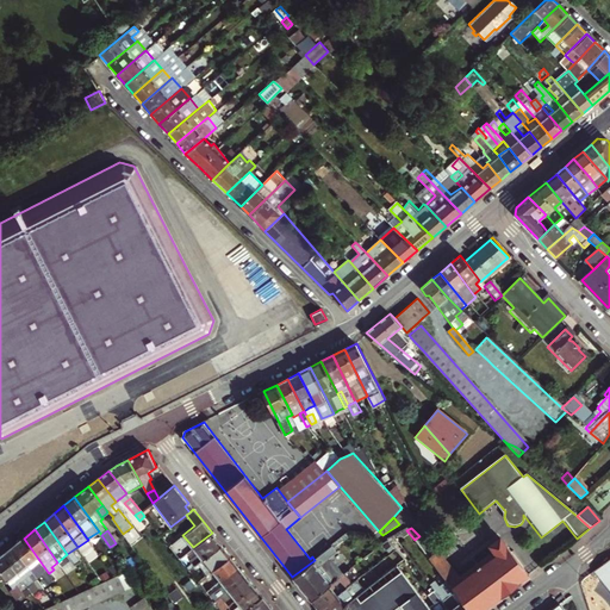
[(188,570),(203,559),(222,545),(212,533),(193,547),(192,548),(197,553),(190,559),(186,561),(190,565),(186,567),(188,570)]
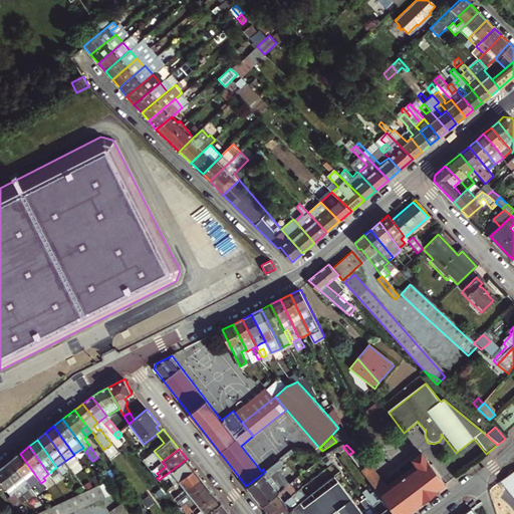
[(265,472),(246,486),(261,505),(283,488),(284,488),(280,482),(286,477),(283,472),(286,470),(281,463),(283,461),(295,451),(293,449),(265,472)]
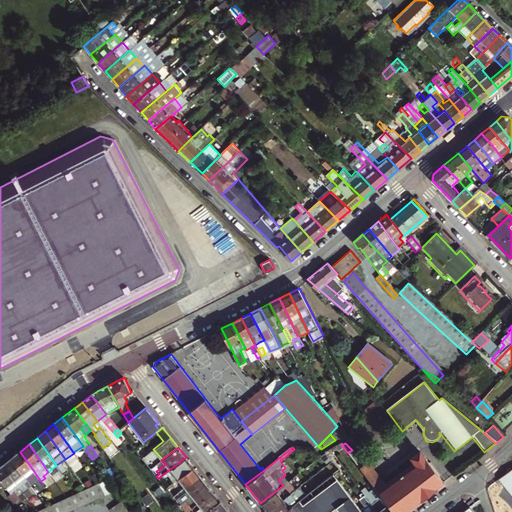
[(348,453),(360,468),(365,464),(352,450),(348,453)]
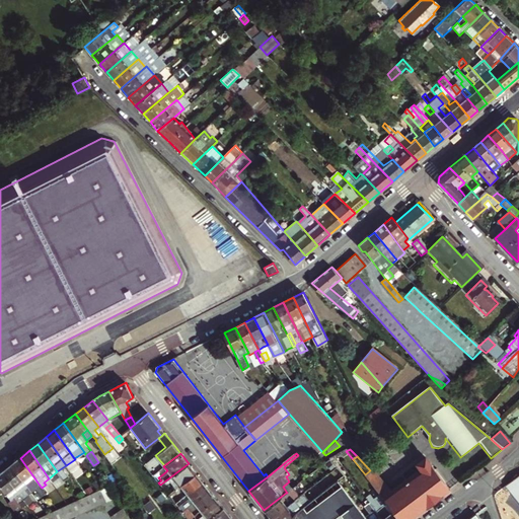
[(41,487),(20,458),(12,465),(28,489),(31,493),(35,490),(41,487)]
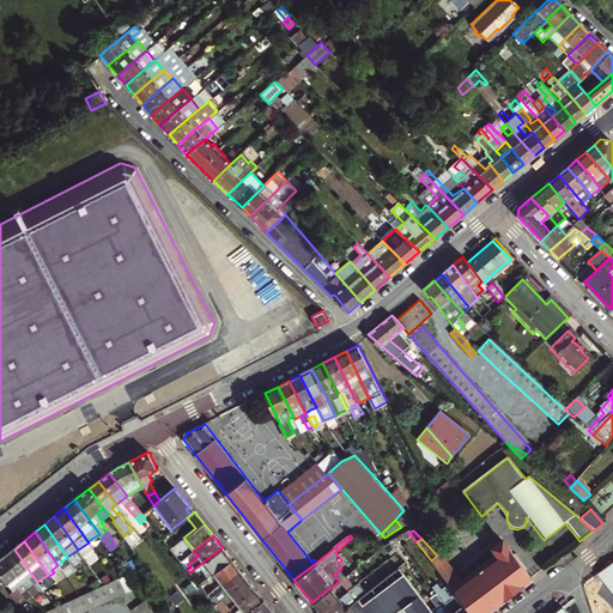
[(455,589),(457,593),(473,612),(486,612),(532,578),(503,541),(493,548),(498,554),(463,582),(455,589)]
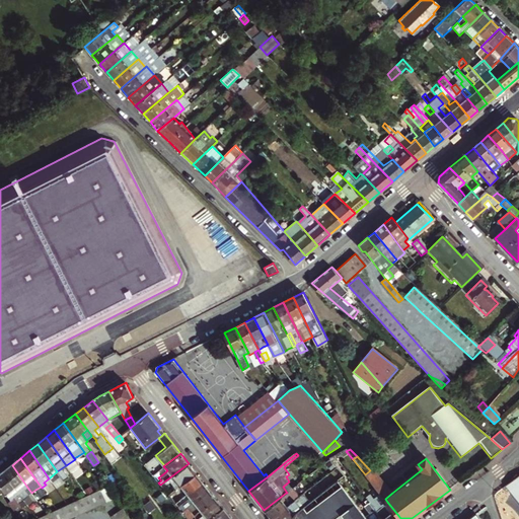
[(172,475),(180,485),(196,473),(189,463),(172,475)]
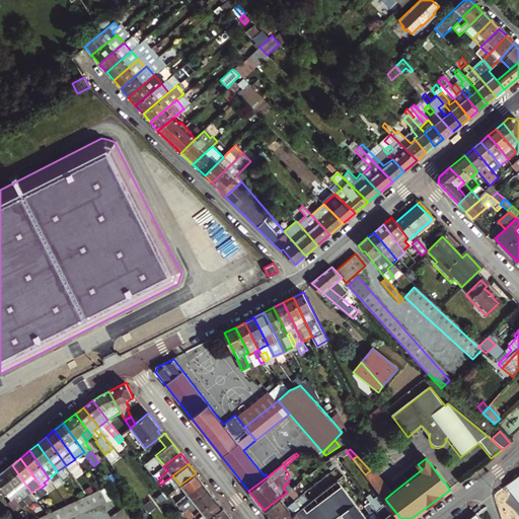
[(28,489),(12,465),(3,471),(24,501),(28,506),(32,503),(28,496),(24,491),(28,489)]
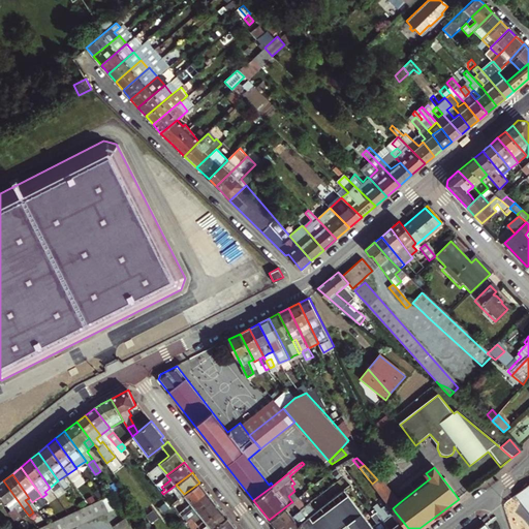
[(170,479),(166,475),(160,479),(164,485),(170,479)]
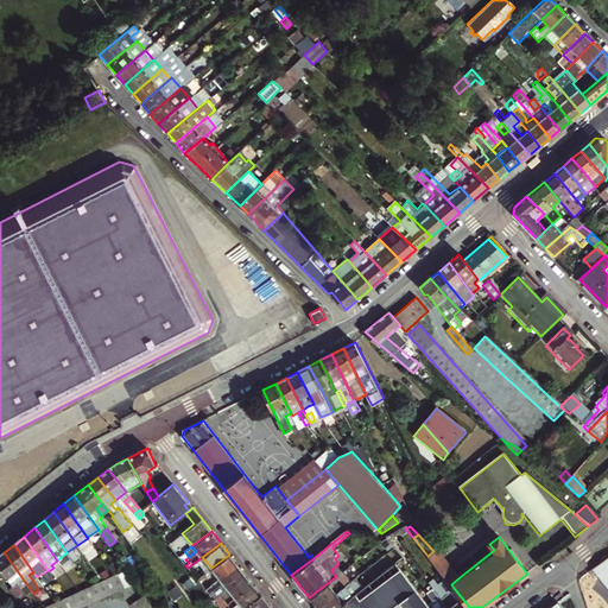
[(434,551),(428,556),(447,578),(451,584),(460,577),(437,549),(434,551)]
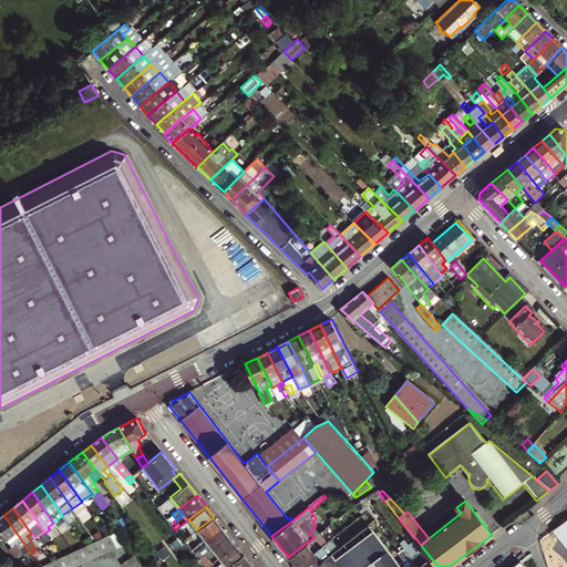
[(27,547),(3,515),(0,517),(0,536),(6,544),(9,542),(12,548),(9,550),(13,557),(27,547)]
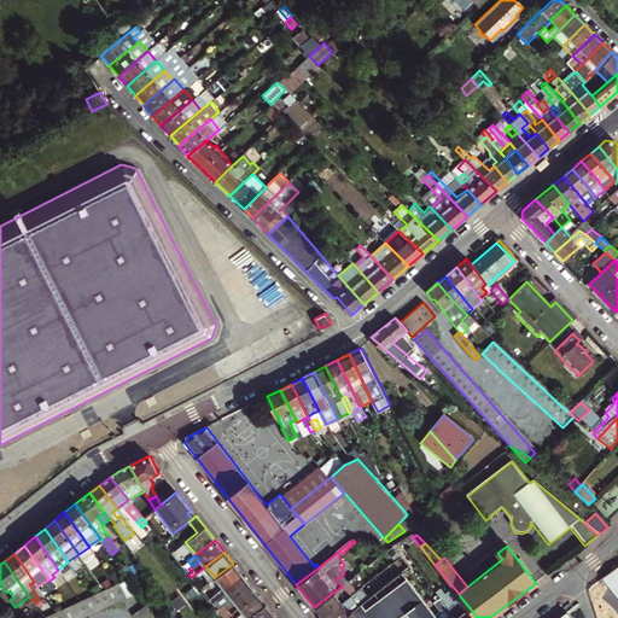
[(215,577),(223,589),(242,575),(233,564),(215,577)]
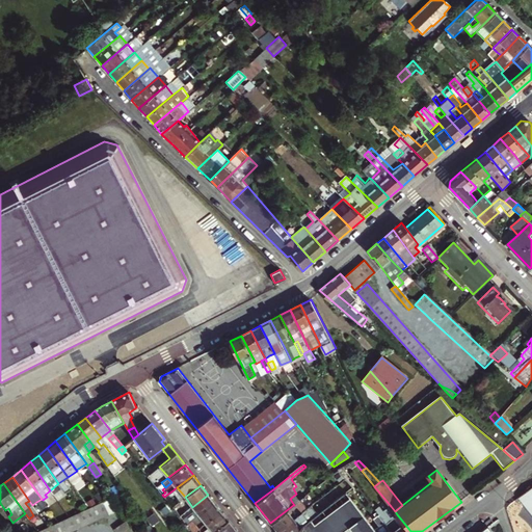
[(531,531),(531,485),(514,500),(516,503),(520,500),(531,514),(531,531)]
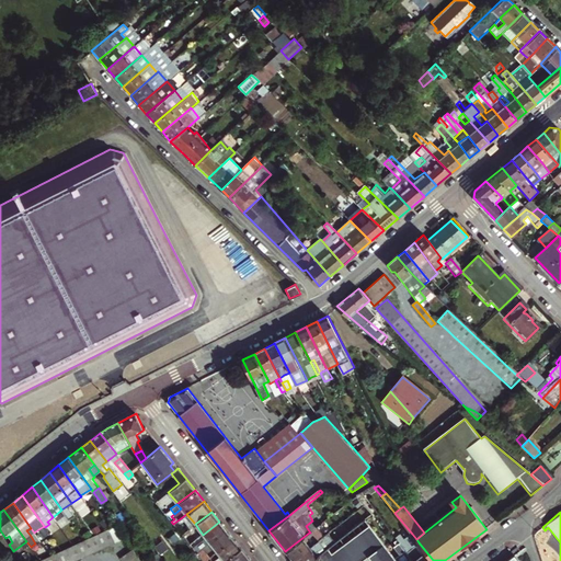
[(398,560),(366,519),(340,539),(356,560),(398,560)]
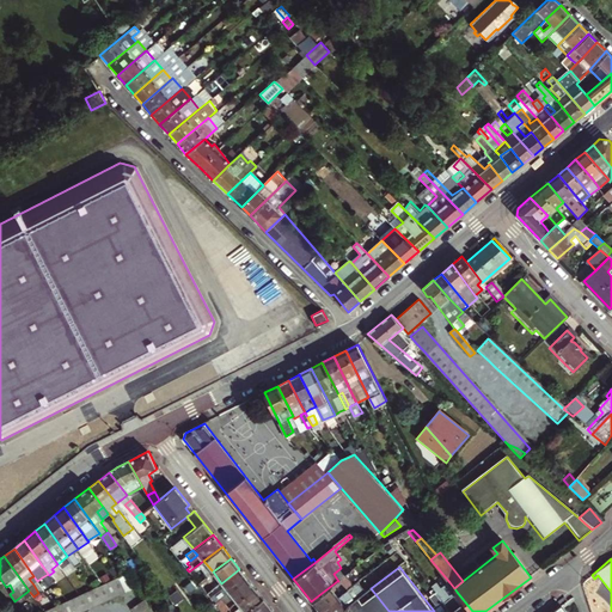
[(221,583),(230,593),(248,579),(239,569),(221,583)]
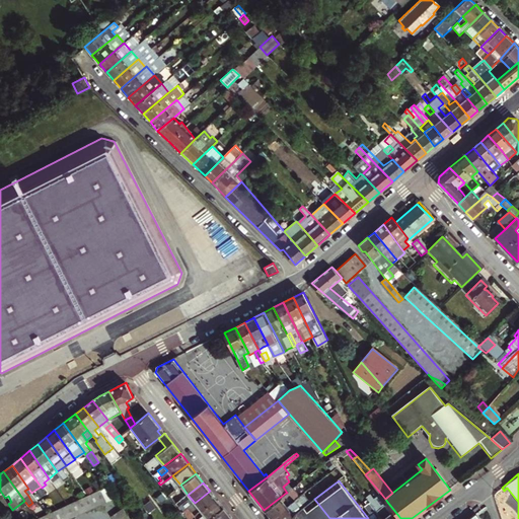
[(286,493),(264,510),(271,518),(302,496),(304,493),(297,485),(287,493),(286,493)]
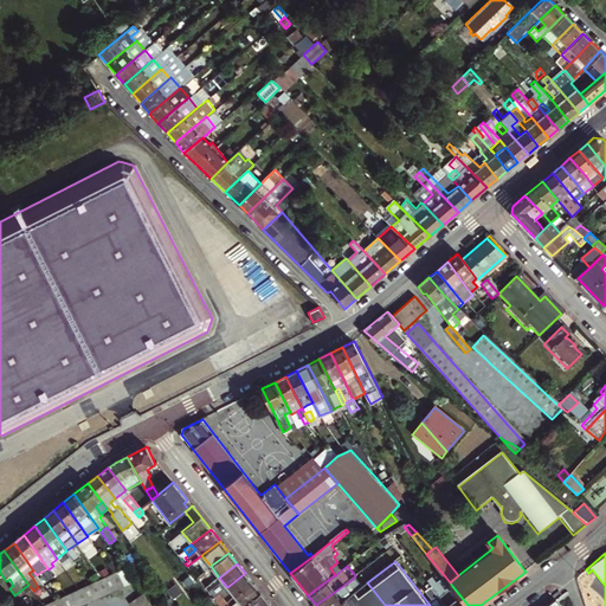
[(79,605),(133,582),(126,567),(42,605),(79,605)]
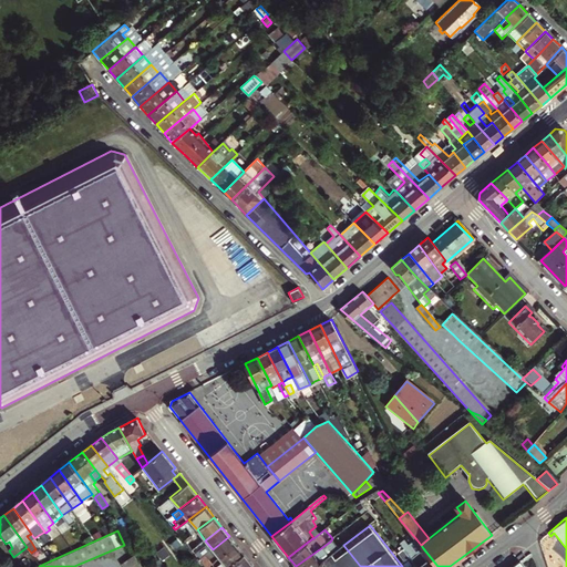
[(50,539),(45,533),(44,532),(39,535),(45,543),(50,539)]
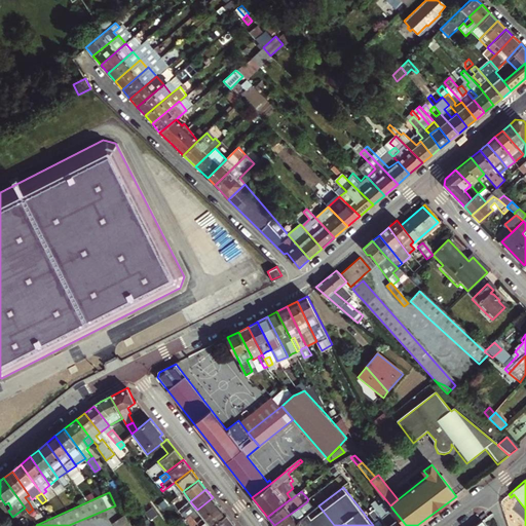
[(200,513),(203,517),(219,505),(213,497),(197,510),(189,515),(185,519),(190,525),(191,525),(195,524),(192,519),(200,513)]
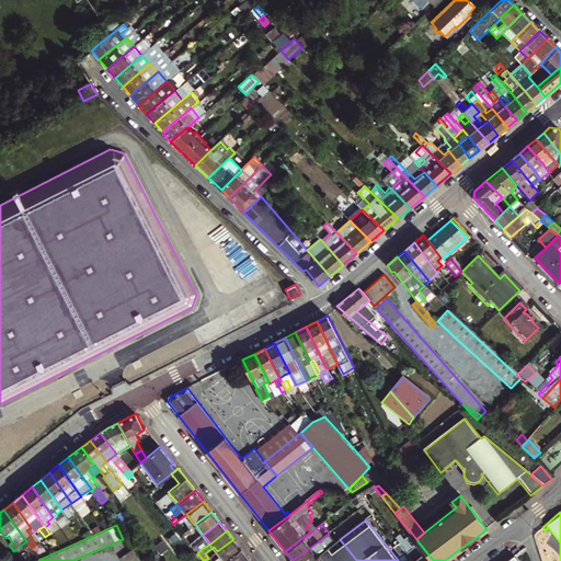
[(414,560),(408,551),(404,548),(399,541),(397,538),(393,534),(390,536),(392,538),(389,540),(404,560),(414,560)]
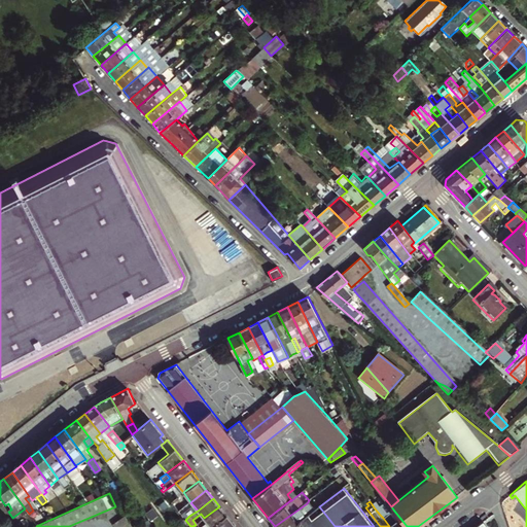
[(380,515),(383,518),(389,526),(407,526),(393,510),(391,506),(387,501),(381,506),(377,501),(373,505),(375,508),(380,515)]
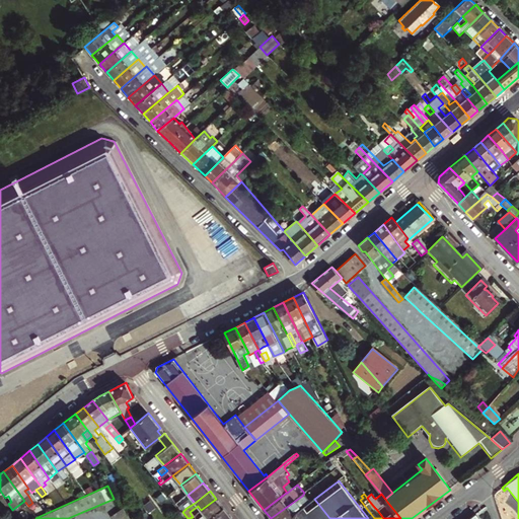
[(308,504),(302,496),(271,518),(288,518),(299,511),(308,504)]
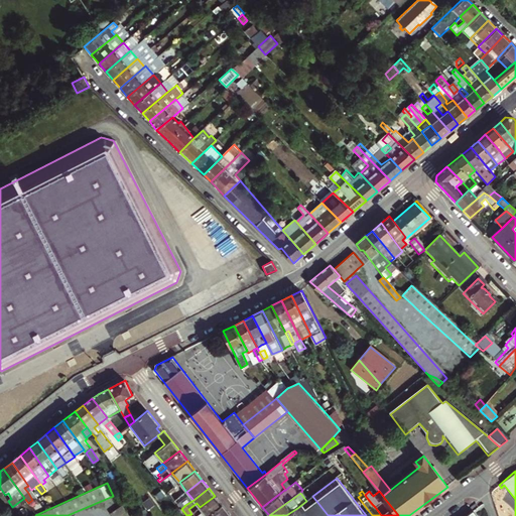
[(205,515),(206,515),(222,504),(215,496),(200,507),(202,510),(194,515),(191,514),(187,515),(205,515)]
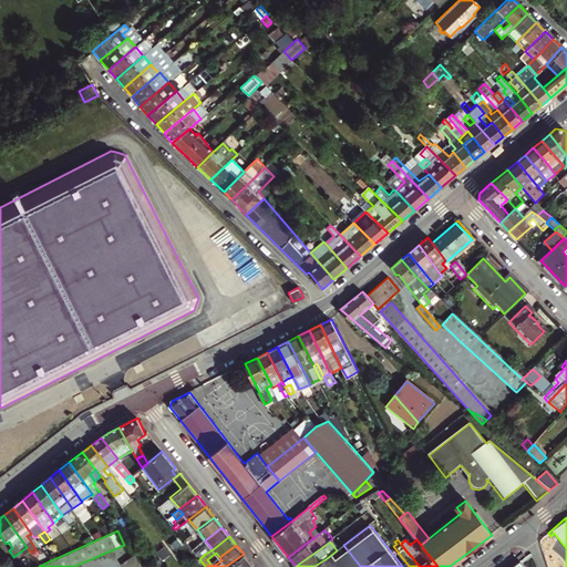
[(327,558),(315,566),(360,566),(343,545),(327,558)]
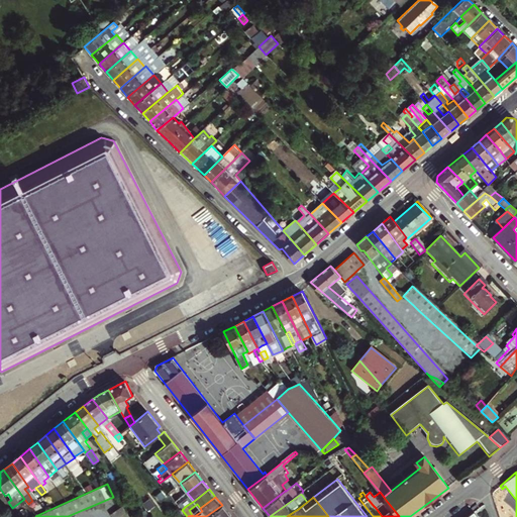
[(186,506),(179,498),(175,502),(182,510),(186,506)]
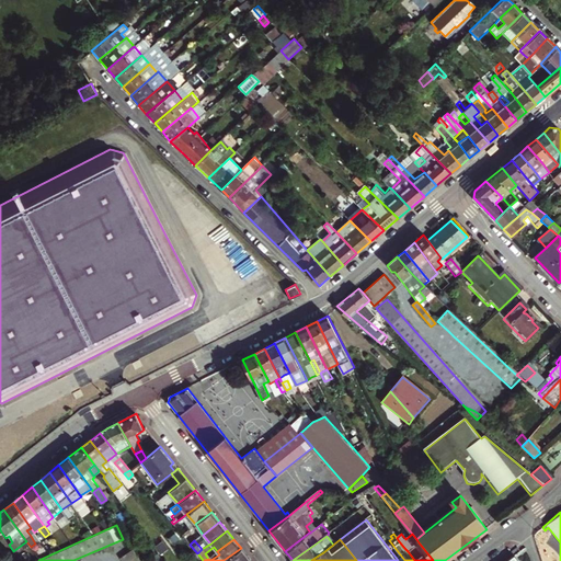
[(244,560),(249,558),(241,548),(224,560),(244,560)]
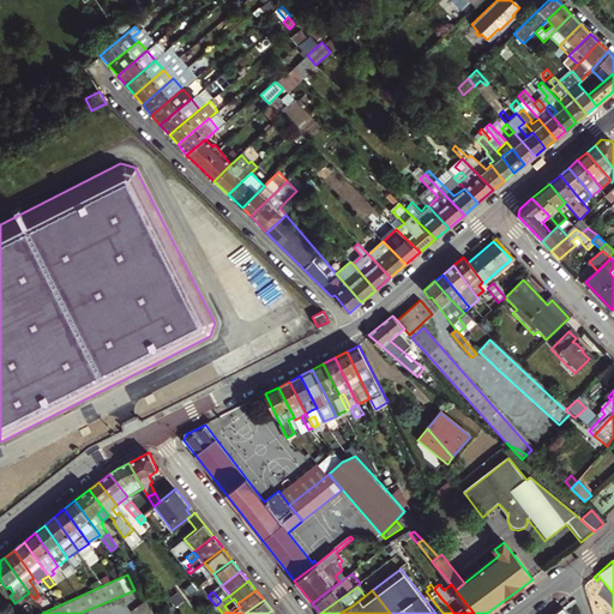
[(133,611),(136,613),(155,613),(146,601),(133,611)]
